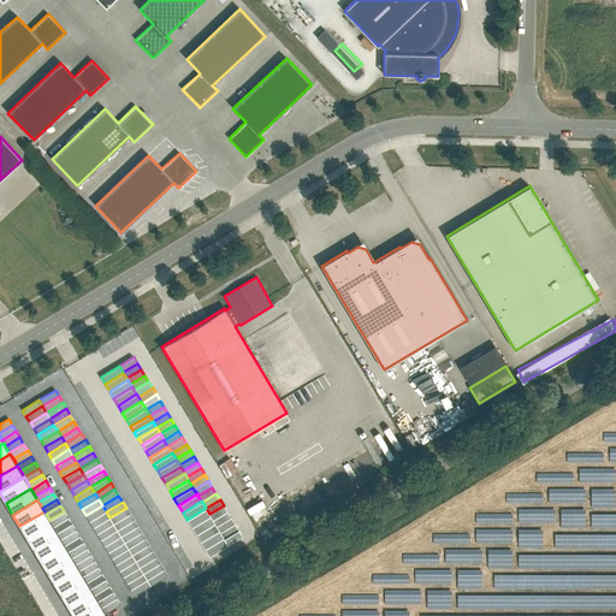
[(89,521),(106,511),(102,505),(86,515),(89,521)]
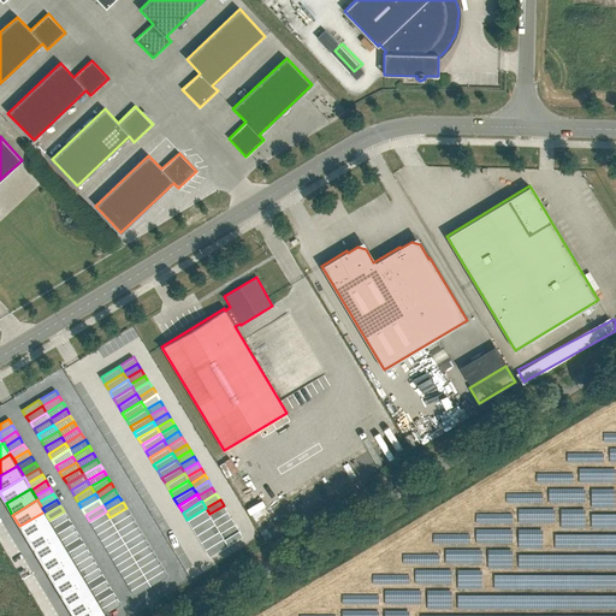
[(224,505),(209,514),(209,515),(213,521),(227,511),(224,505)]
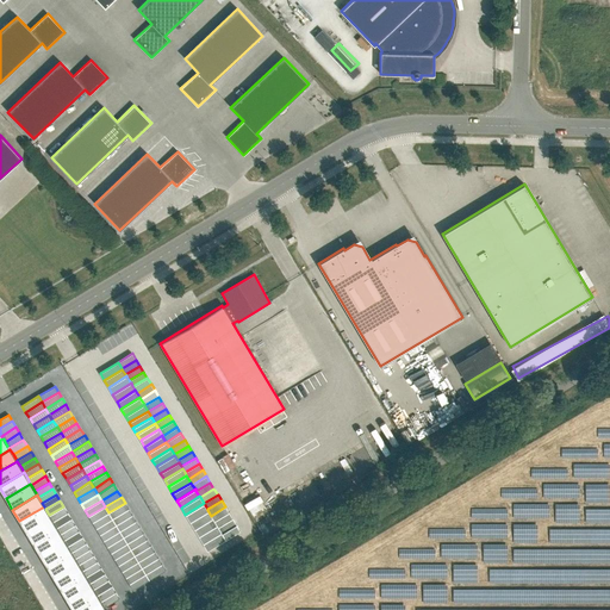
[(125,503),(109,512),(112,518),(129,509),(125,503)]
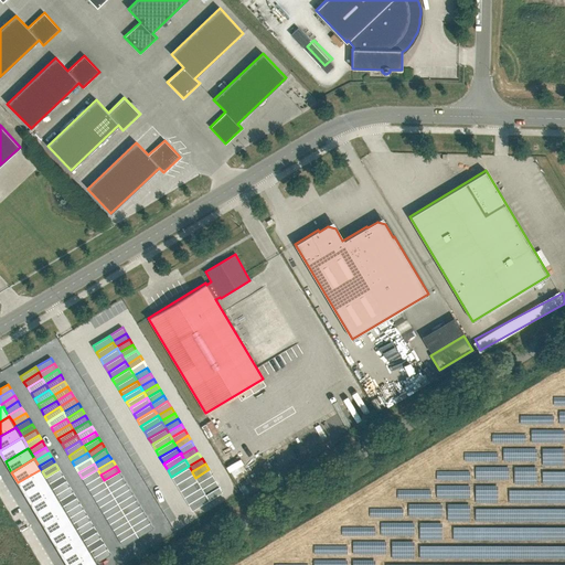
[(189,466),(171,477),(176,483),(192,472),(192,471),(189,466)]
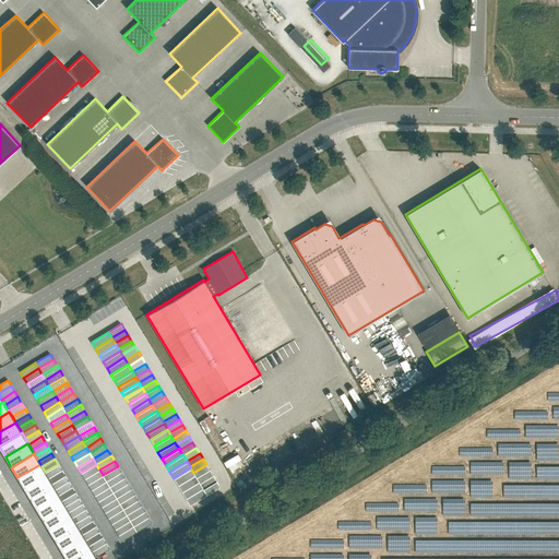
[(40,464),(18,477),(24,487),(46,474),(45,472),(42,466),(40,464)]
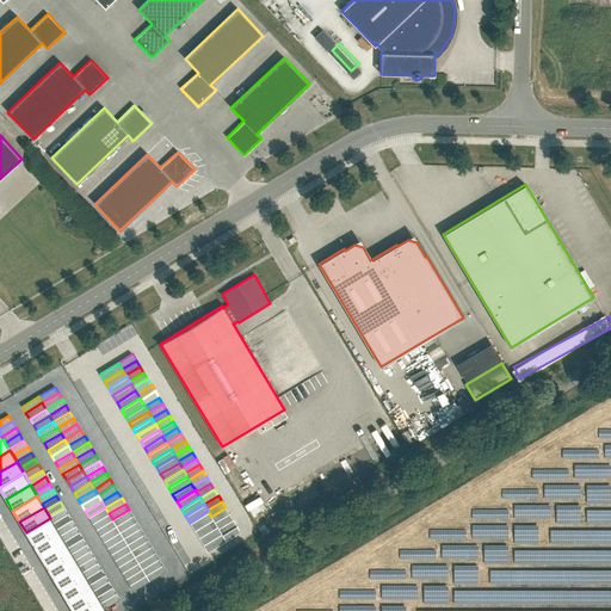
[(49,516),(50,518),(54,522),(68,513),(63,507),(49,516)]
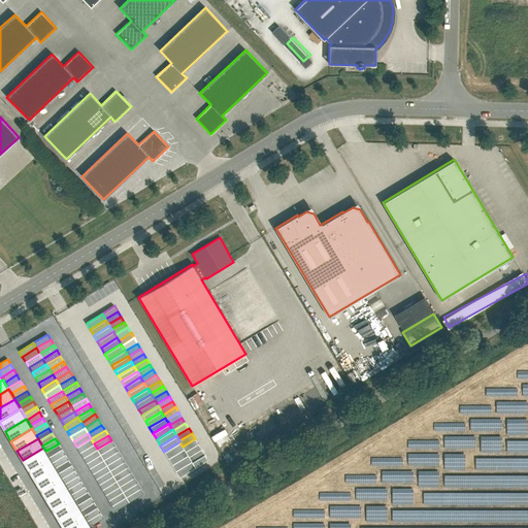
[(79,452),(94,443),(91,438),(76,447),(79,452)]
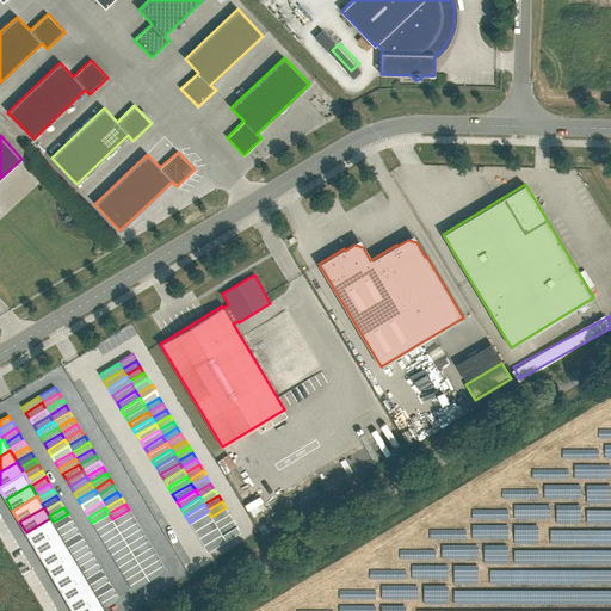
[(226,507),(211,517),(213,518),(215,523),(229,513),(226,507)]
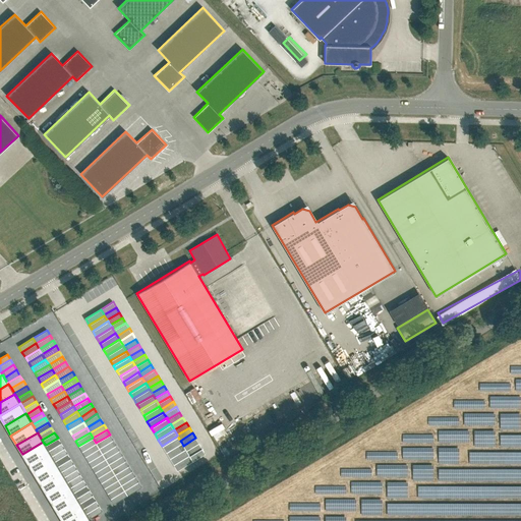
[(99,448),(113,440),(110,435),(96,443),(99,448)]
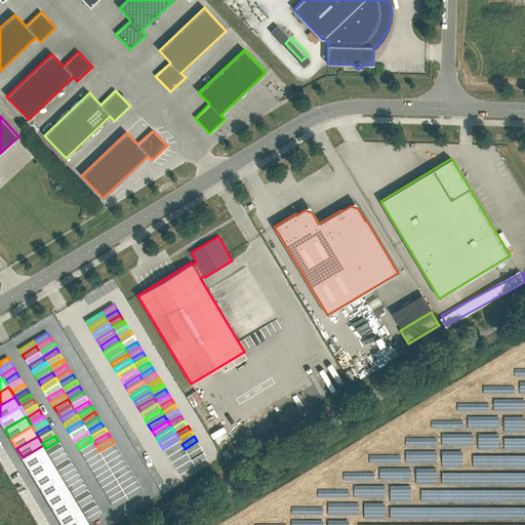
[(178,439),(163,449),(167,455),(183,445),(182,444),(178,439)]
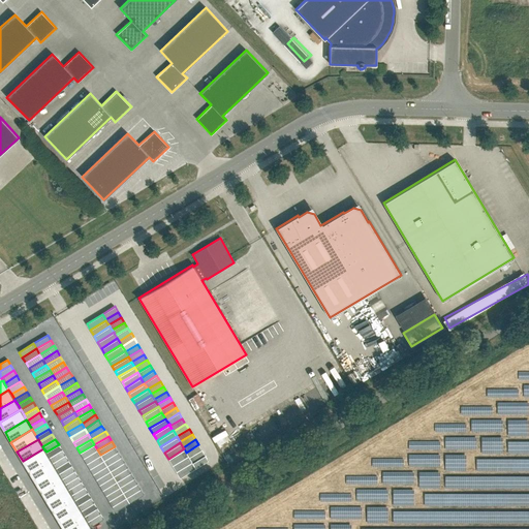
[(50,458),(62,449),(59,444),(47,452),(50,458)]
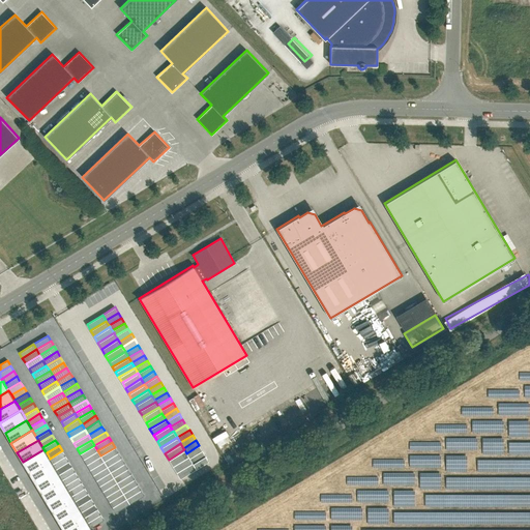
[(80,453),(83,460),(97,450),(94,445),(80,453)]
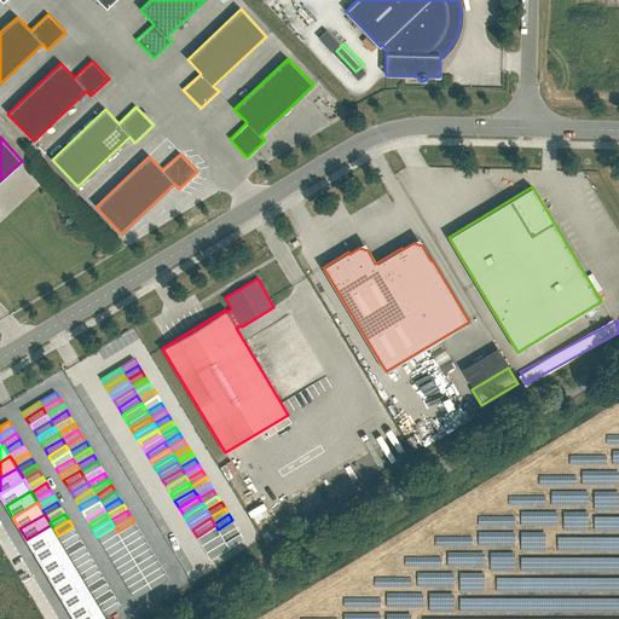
[(232,520),(218,530),(220,532),(221,536),(236,527),(232,520)]
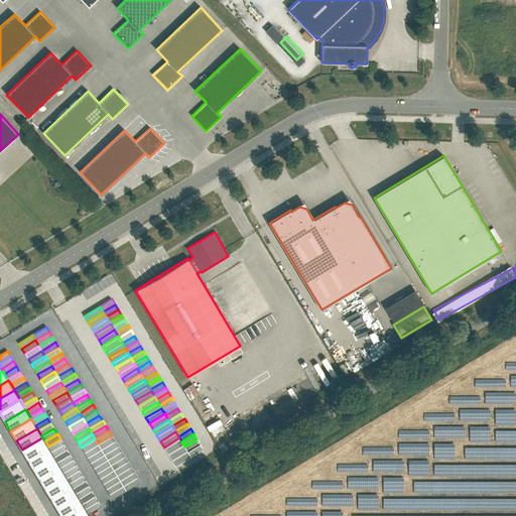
[(98,443),(101,449),(115,440),(112,435),(98,443)]
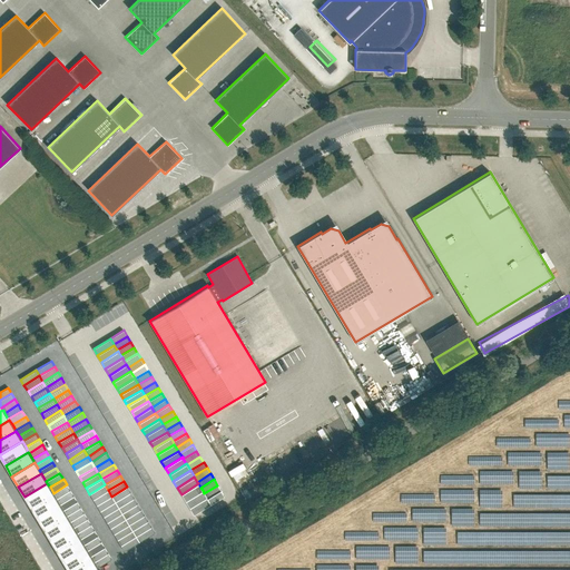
[(53,493),(50,487),(47,483),(25,497),(31,508),(53,493)]
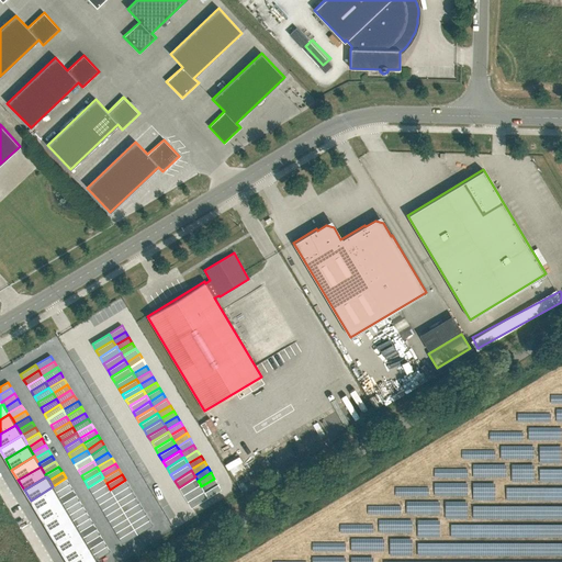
[(195,476),(179,487),(182,494),(200,483),(198,481),(195,476)]
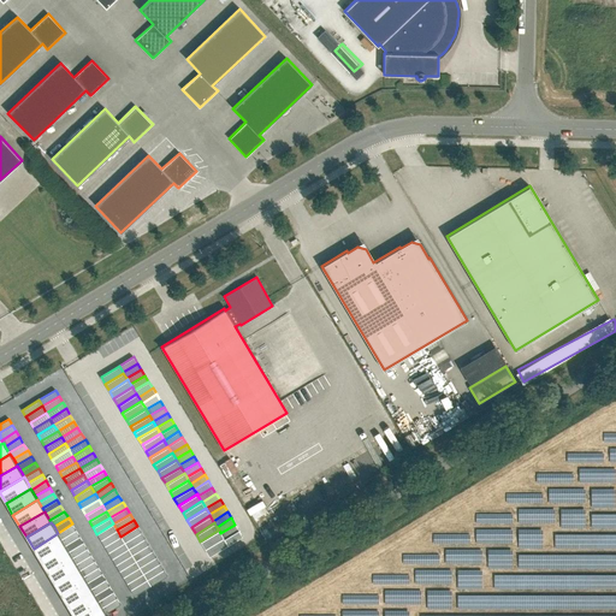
[(72,523),(58,533),(61,539),(76,531),(72,523)]
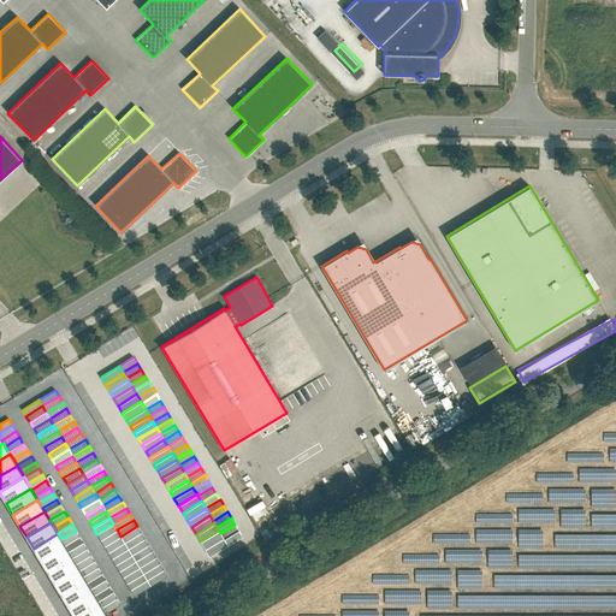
[(96,534),(100,540),(117,529),(113,523),(96,534)]
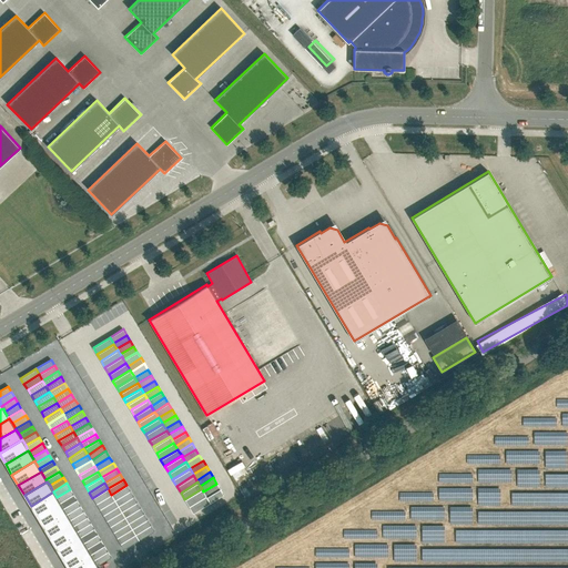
[(216,484),(203,492),(205,496),(206,497),(220,489),(216,484)]
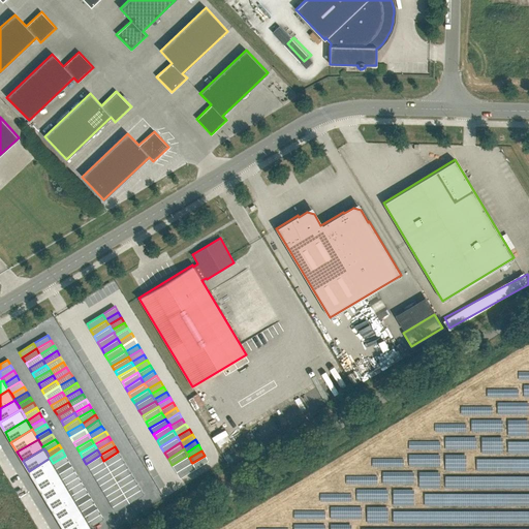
[(106,466),(121,458),(118,452),(103,461),(106,466)]
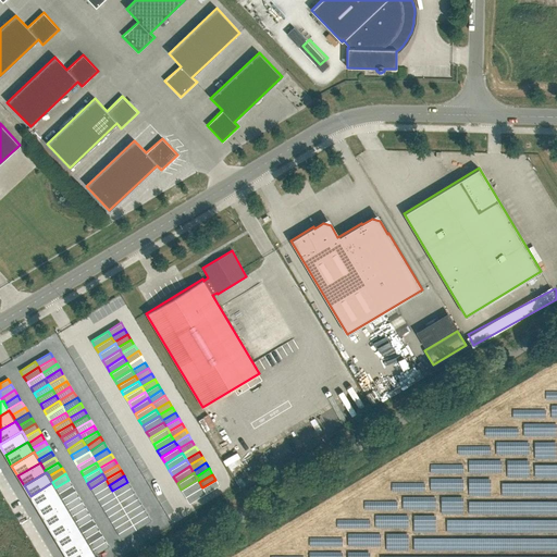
[(109,485),(106,479),(90,489),(95,494),(109,485)]
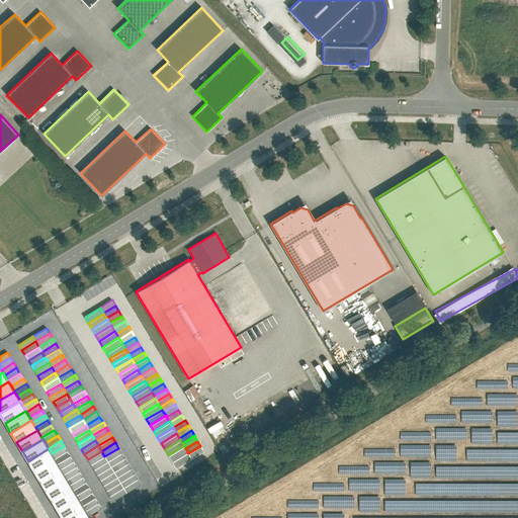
[(184,445),(168,455),(172,461),(187,452),(185,448),(184,445)]
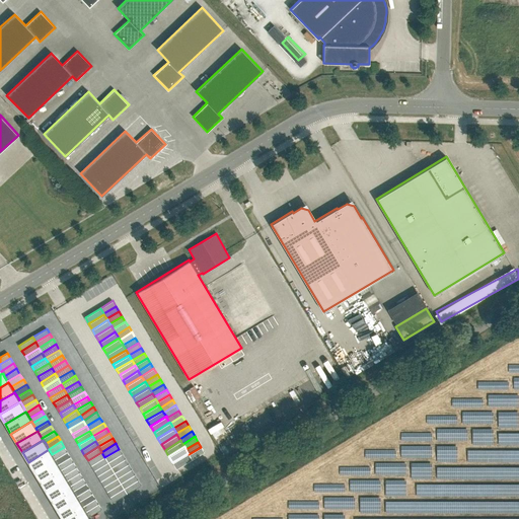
[(52,454),(55,459),(67,452),(64,447),(52,454)]
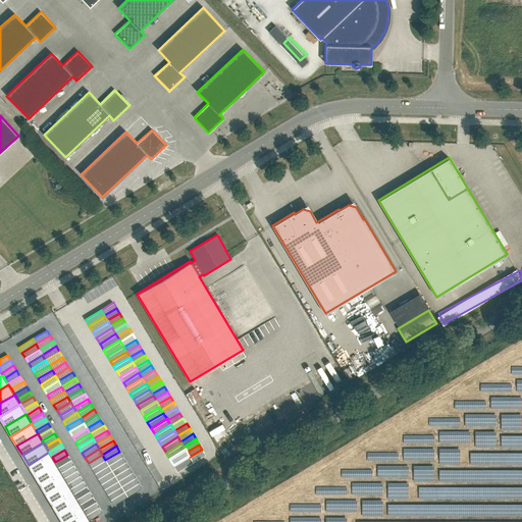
[(202,450),(190,457),(193,462),(205,455),(202,450)]
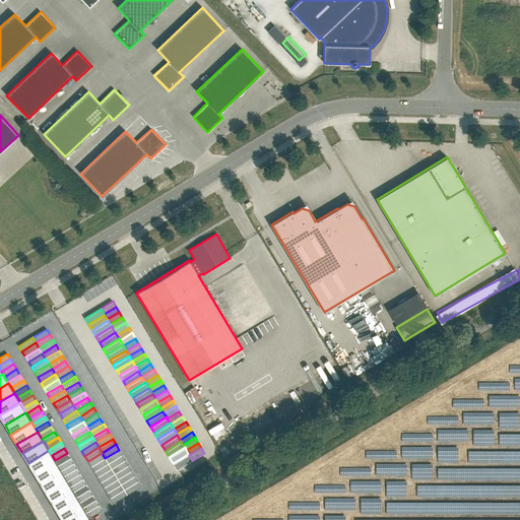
[(28,463),(34,472),(55,460),(52,455),(49,450),(28,463)]
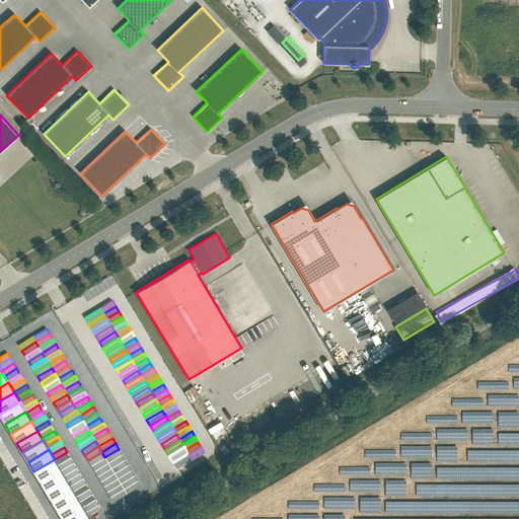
[(108,462),(122,454),(119,449),(104,457),(108,462)]
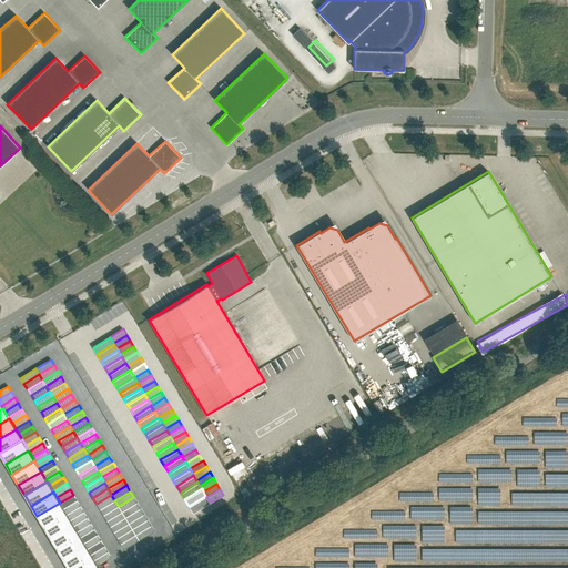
[(77,500),(73,495),(60,503),(63,508),(77,500)]
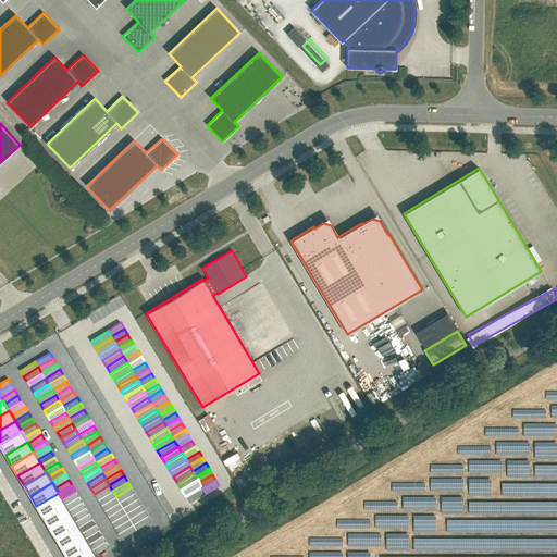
[(112,491),(109,485),(95,494),(98,499),(112,491)]
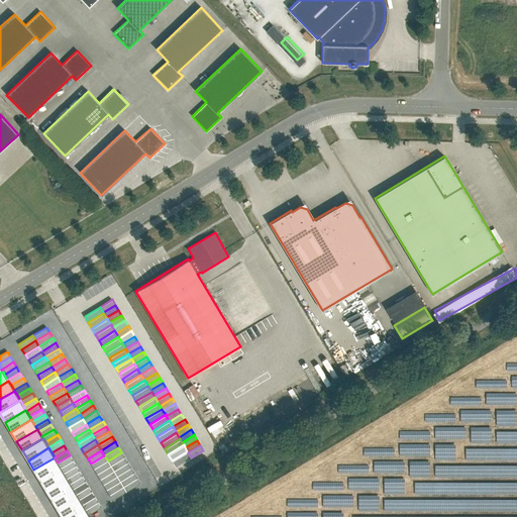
[(187,451),(172,460),(176,467),(191,457),(188,452),(187,451)]
